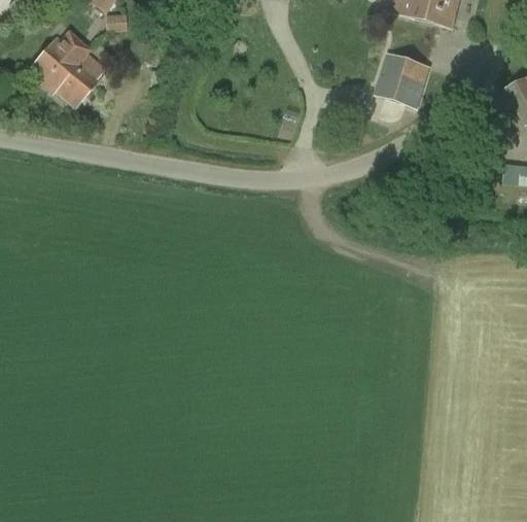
[(398,12),(437,23),(444,0),(391,0),(389,10),(398,12)]
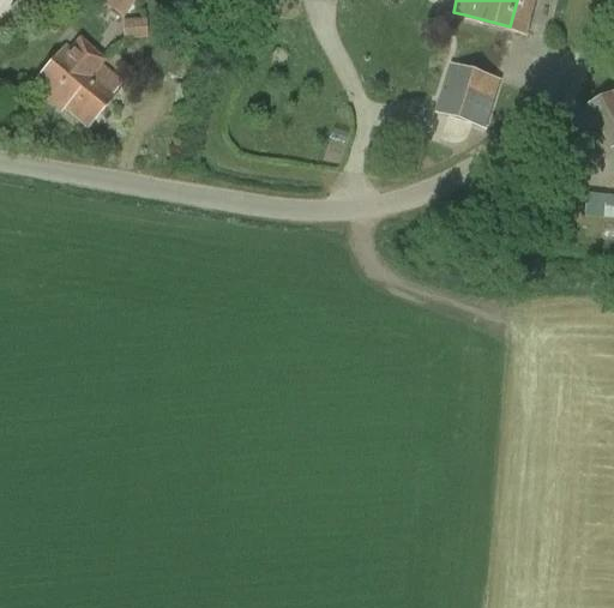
[(517,0),(510,26),(527,31),(534,0),(517,0)]
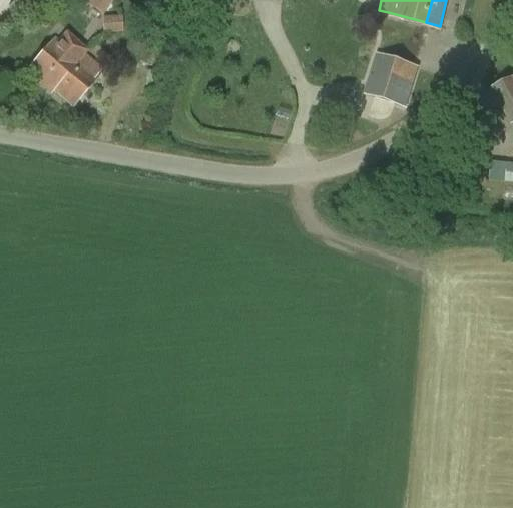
[(122,27),(122,10),(103,10),(103,27),(122,27)]
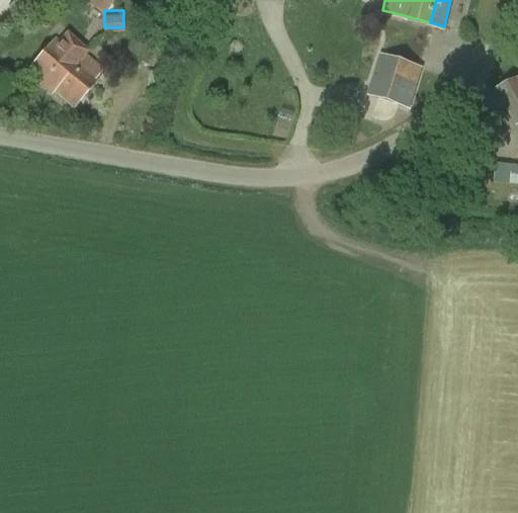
[(26,68),(46,84),(49,80),(47,78),(59,65),(66,71),(78,57),(86,48),(67,30),(59,39),(55,36),(26,68)]
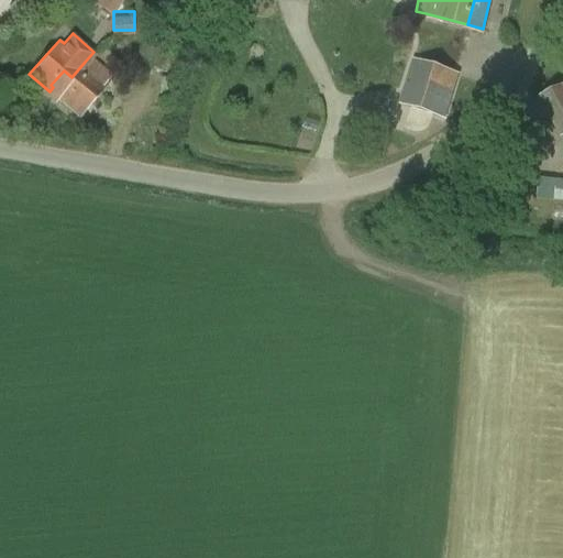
[(144,35),(139,63),(175,72),(181,45),(144,35)]
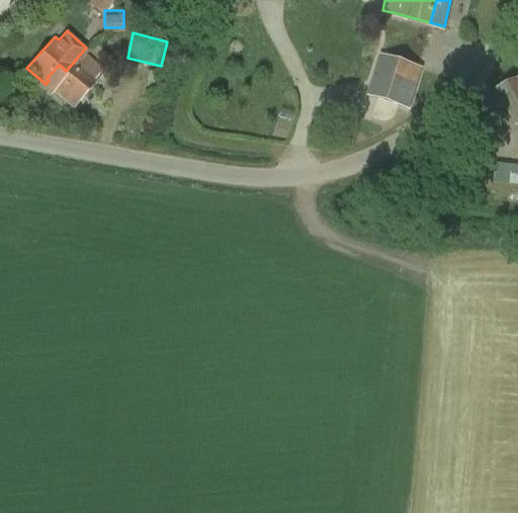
[(360,121),(378,127),(400,57),(380,50),(367,90),(365,90),(359,109),(363,110),(360,121)]
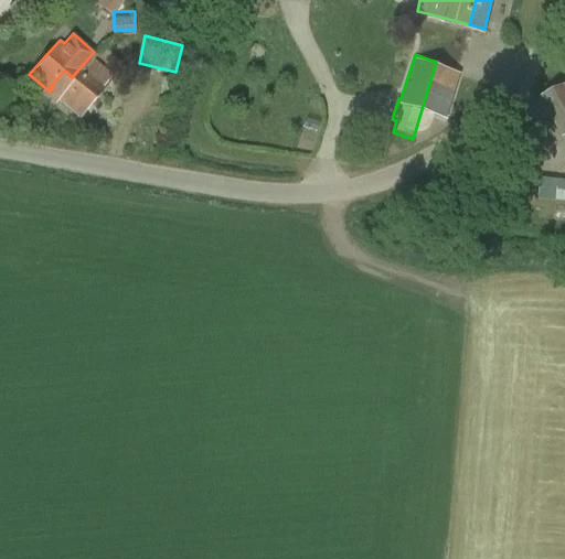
[(53,87),(50,92),(56,98),(60,95),(80,113),(107,82),(85,62),(72,77),(64,71),(51,85),(53,87)]
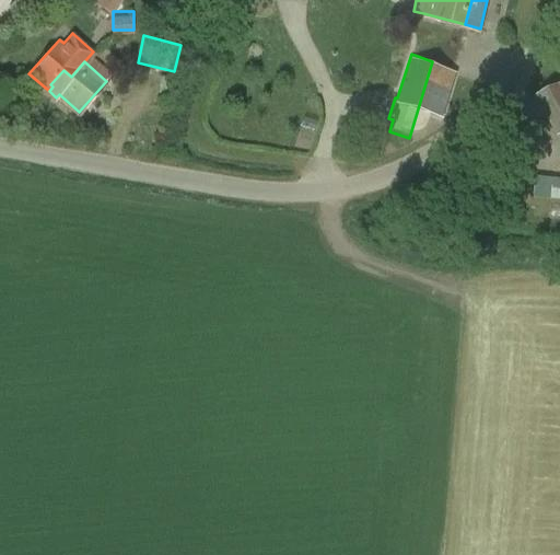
[(432,61),(409,138),(411,138),(415,127),(426,130),(430,116),(441,120),(457,70),(432,61)]
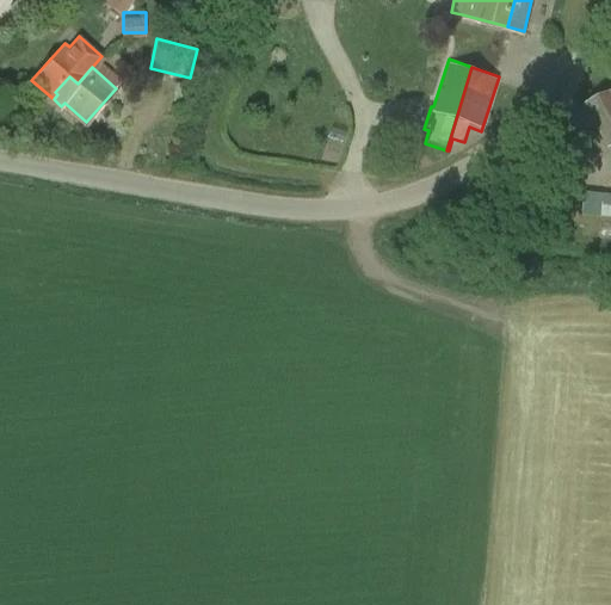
[(610,144),(610,87),(585,102),(609,147),(610,144)]
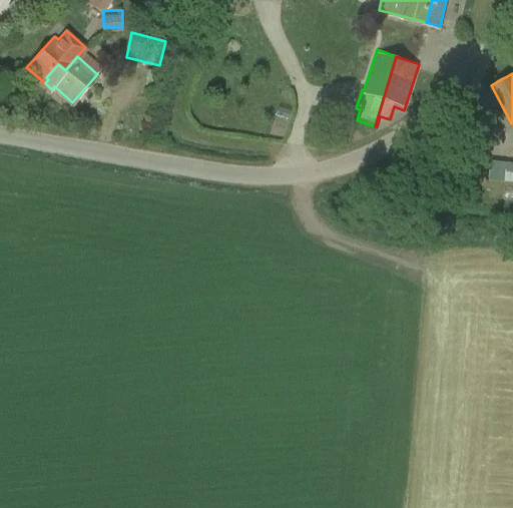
[(478,115),(454,122),(462,156),(487,151),(478,115)]
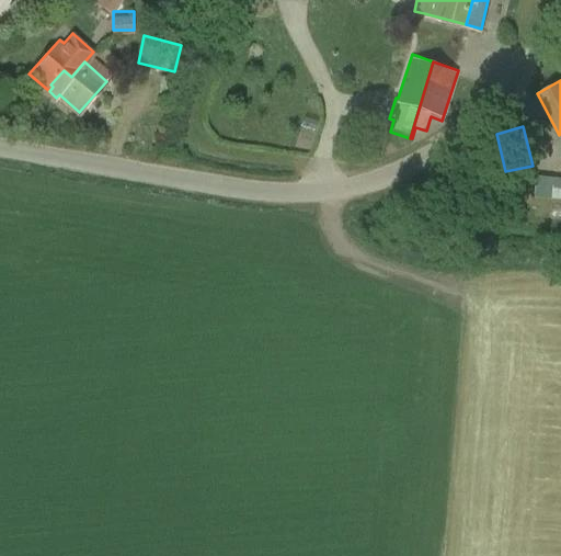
[(534,193),(560,196),(560,176),(536,173),(534,193)]
